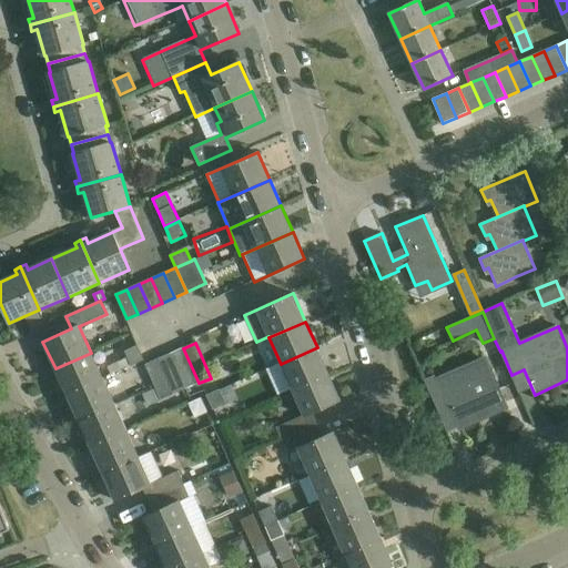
[(144,359),(138,346),(125,352),(132,365),(144,359)]
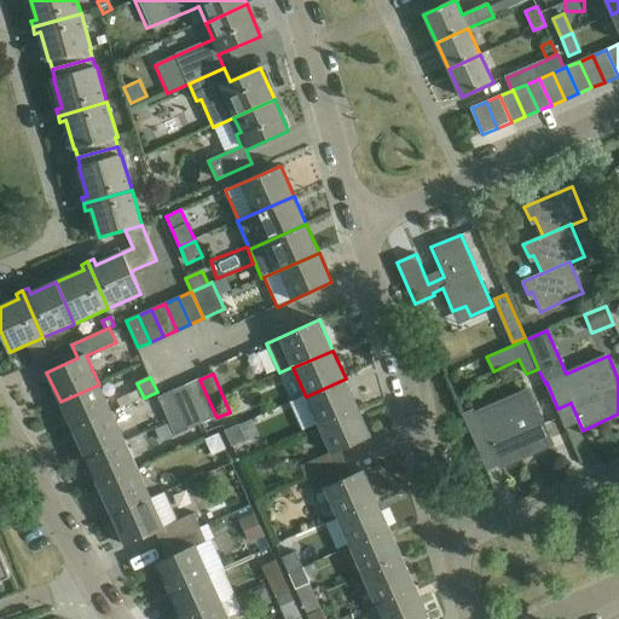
[(346,379),(306,397),(319,426),(359,409),(346,379)]
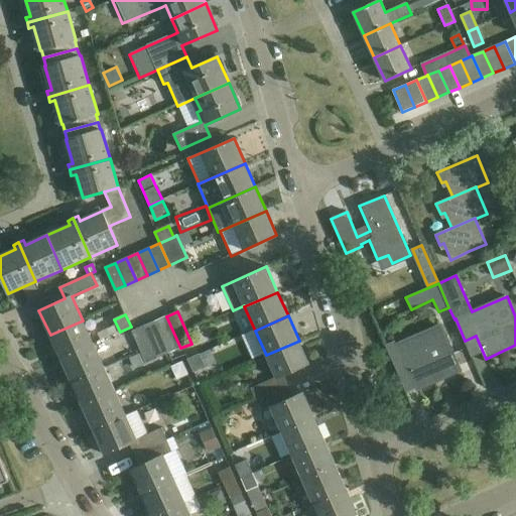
[(170,353),(180,348),(166,316),(156,321),(170,353)]
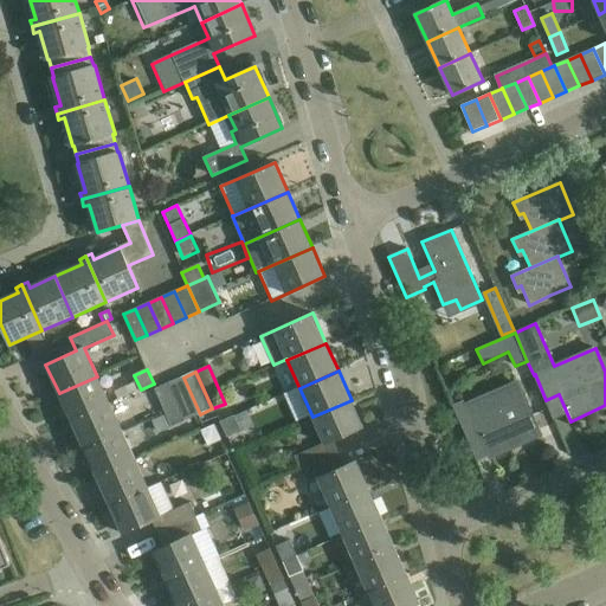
[(59,393),(71,421),(109,404),(97,376),(59,393)]
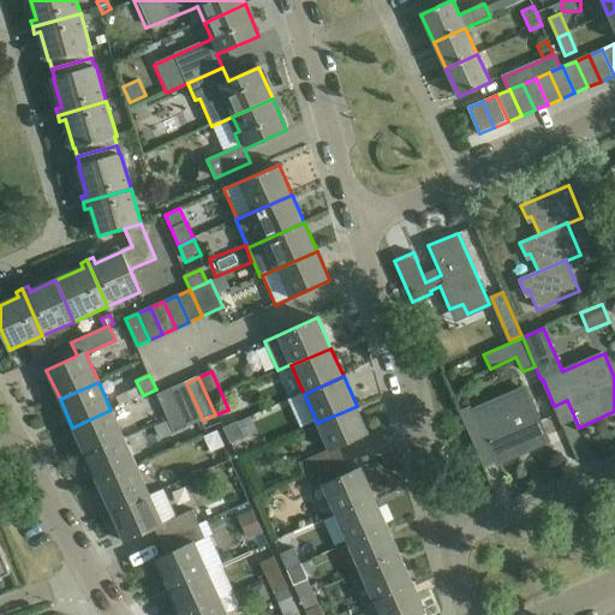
[(203,421),(186,383),(172,389),(189,427),(203,421)]
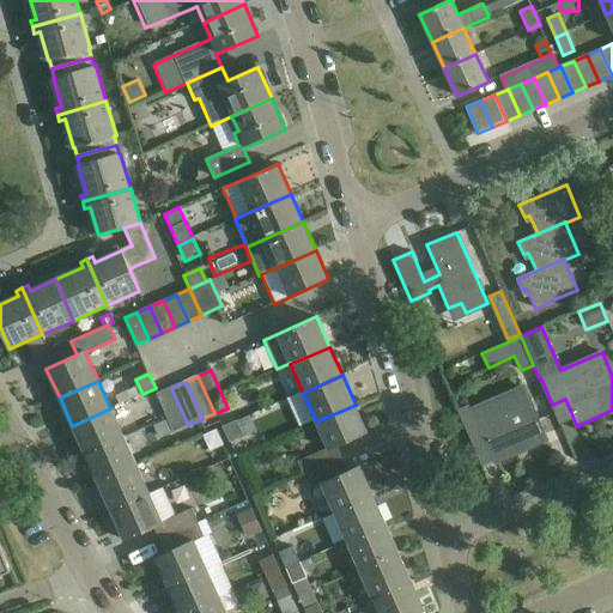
[(158,394),(168,418),(175,431),(188,425),(171,388),(158,394)]
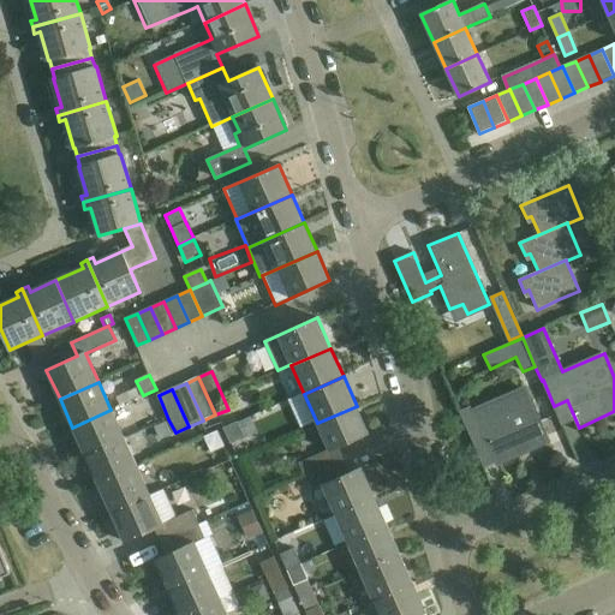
[(471,408),(460,413),(485,469),(499,464),(490,446),(502,441),(509,459),(548,441),(525,389),(497,401),(472,412),(471,408)]
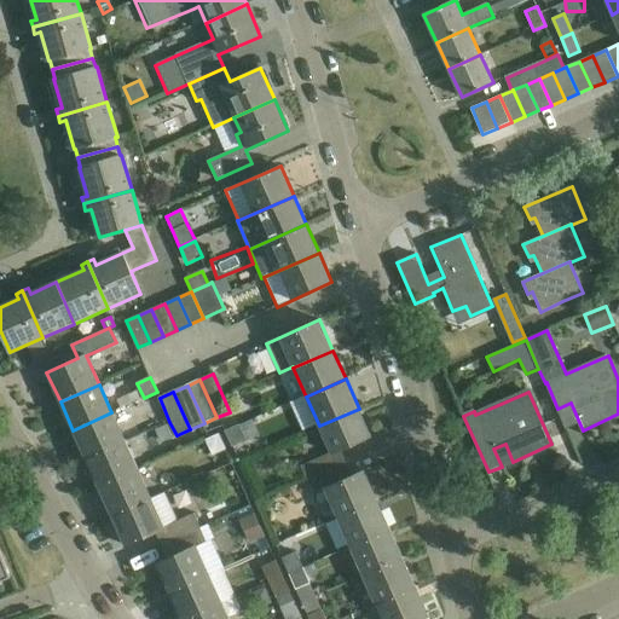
[(331,453),(302,467),(307,480),(346,463),(340,450),(371,437),(359,409),(319,426),(331,453)]
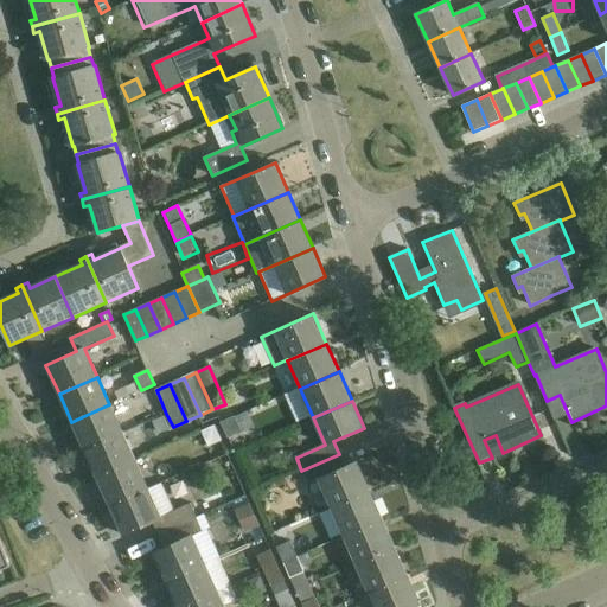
[(71,422),(84,449),(122,433),(109,404),(71,422)]
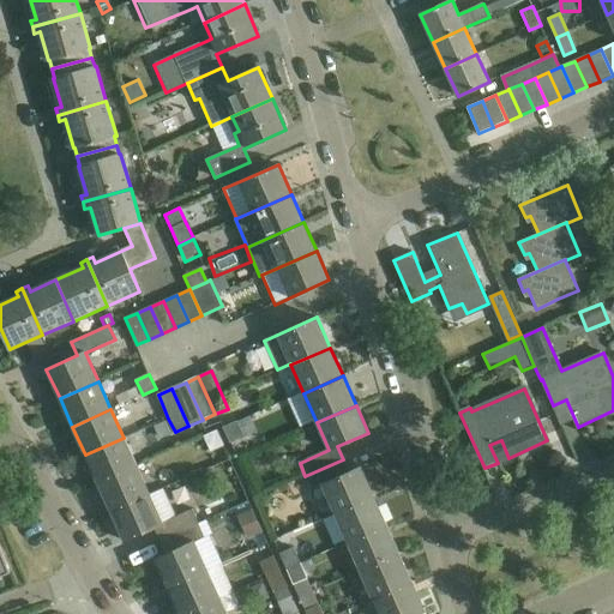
[(162,438),(175,432),(168,419),(156,423),(162,438)]
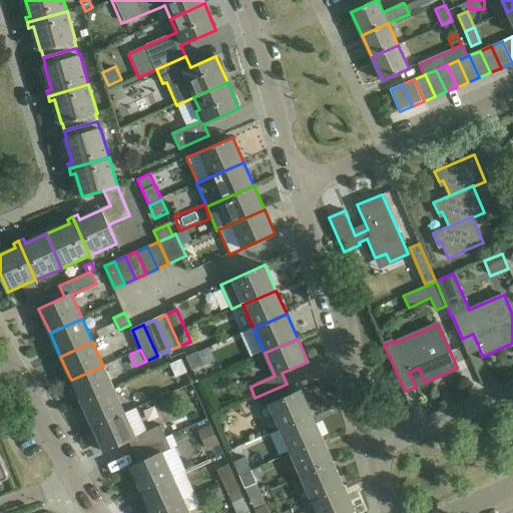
[(197,353),(187,357),(193,371),(203,366),(197,353)]
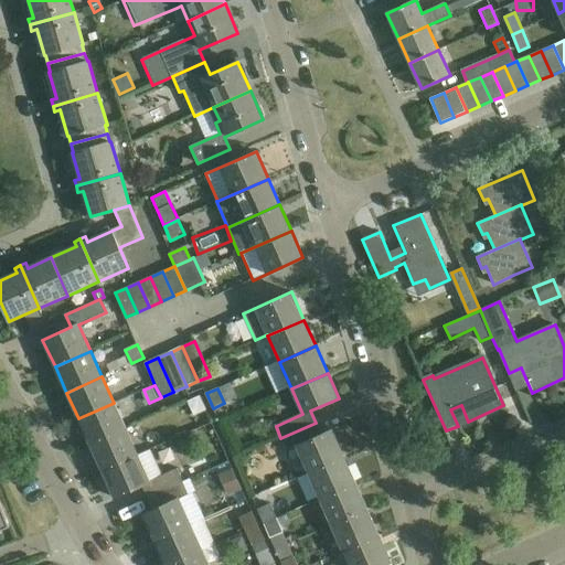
[(206,411),(200,396),(188,402),(194,416),(206,411)]
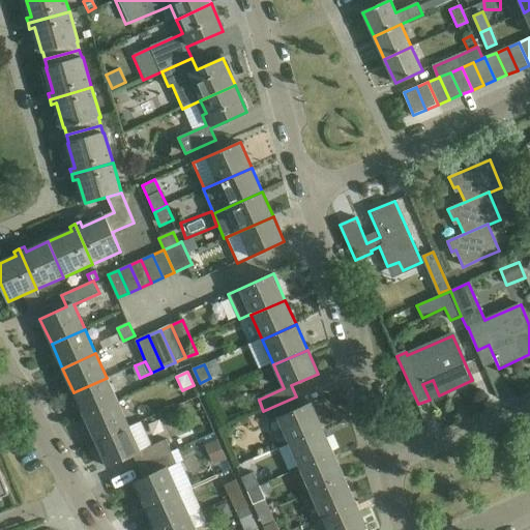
[(74,392),(84,417),(117,402),(107,378),(74,392)]
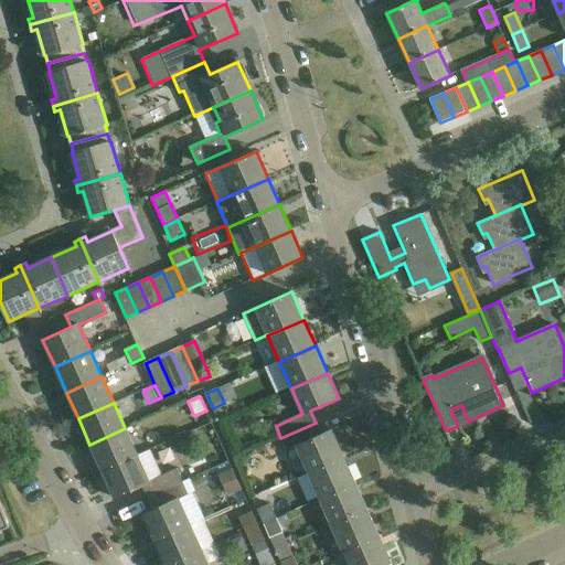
[(316,423),(280,438),(286,450),(296,446),(308,473),(344,457),(332,429),(321,435),(316,423)]
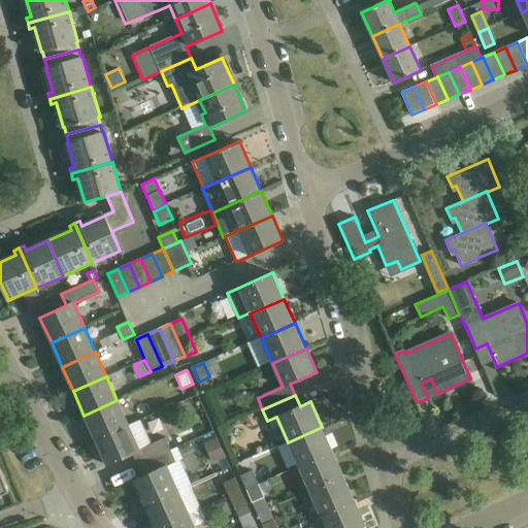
[(84,416),(95,439),(128,425),(117,400),(84,416)]
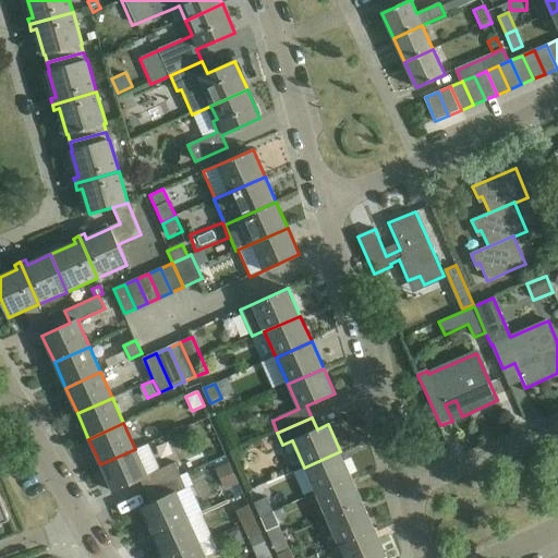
[(135,449),(100,464),(112,492),(141,480),(146,493),(181,477),(174,464),(160,471),(147,444),(135,449)]
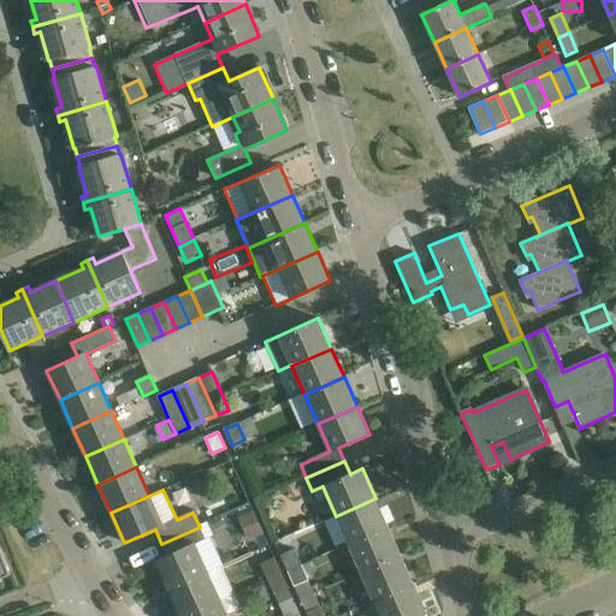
[(375,498),(336,516),(349,545),(389,527),(375,498)]
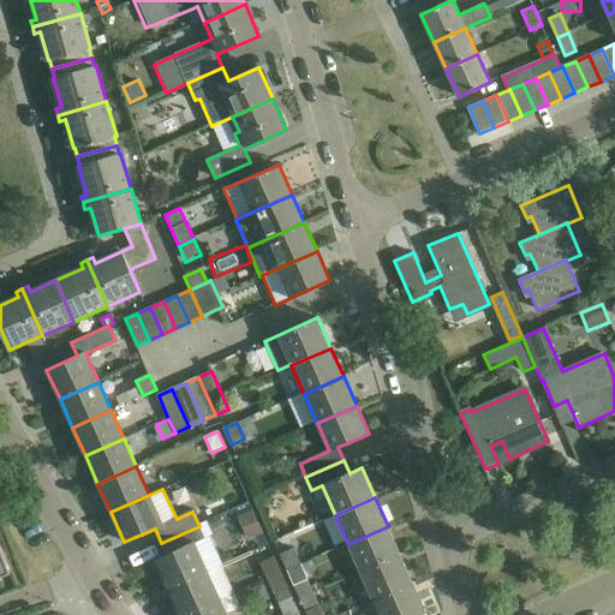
[(263,533),(252,509),(238,515),(249,539),(263,533)]
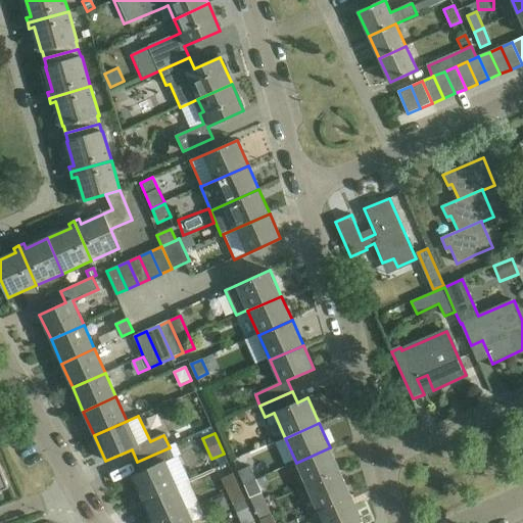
[(132,476),(144,502),(177,486),(165,463),(175,459),(170,447),(137,462),(142,471),(132,476)]
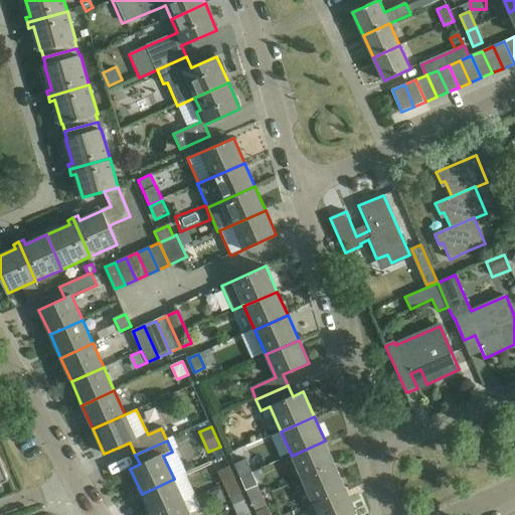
[(325,441),(292,456),(302,479),(335,465),(325,441)]
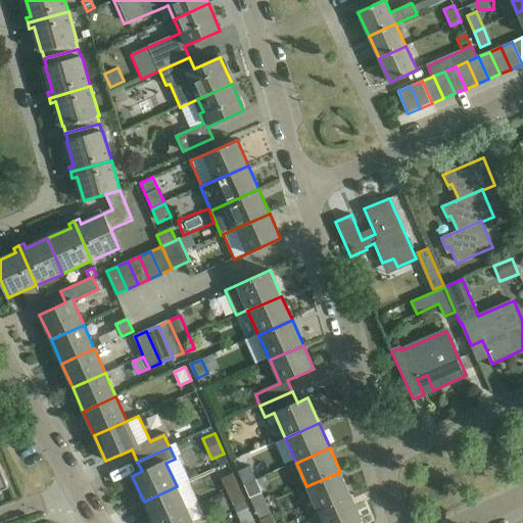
[(0,490),(9,487),(0,464),(0,490)]
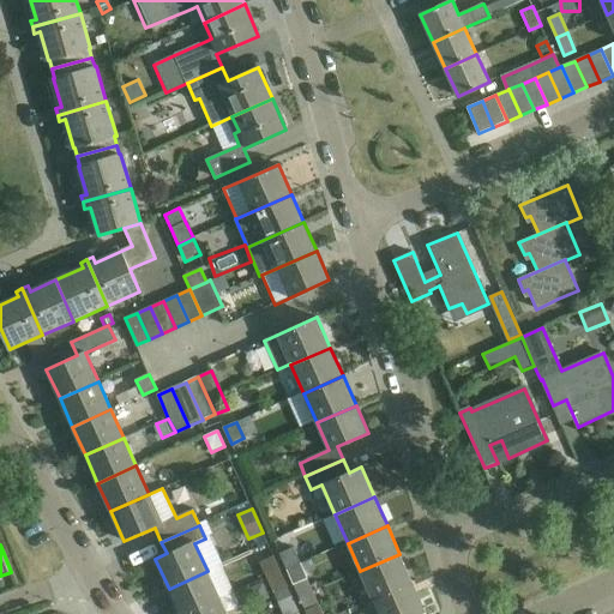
[(295,549),(282,554),(288,570),(301,564),(295,549)]
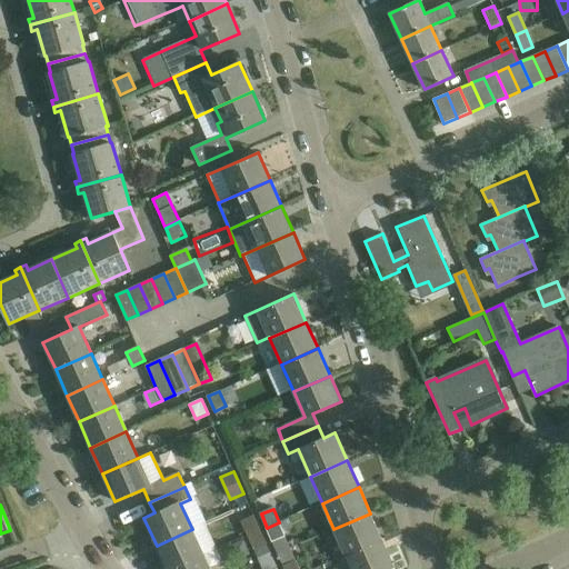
[(370,513),(333,529),(346,556),(382,540),(370,513)]
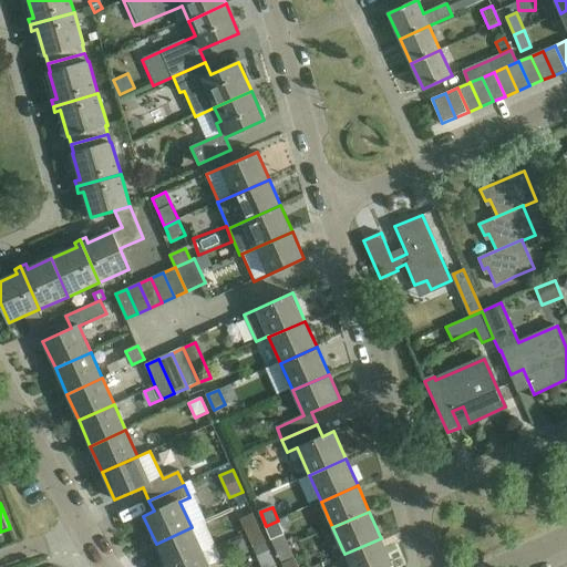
[(247,534),(259,528),(254,514),(240,519),(247,534)]
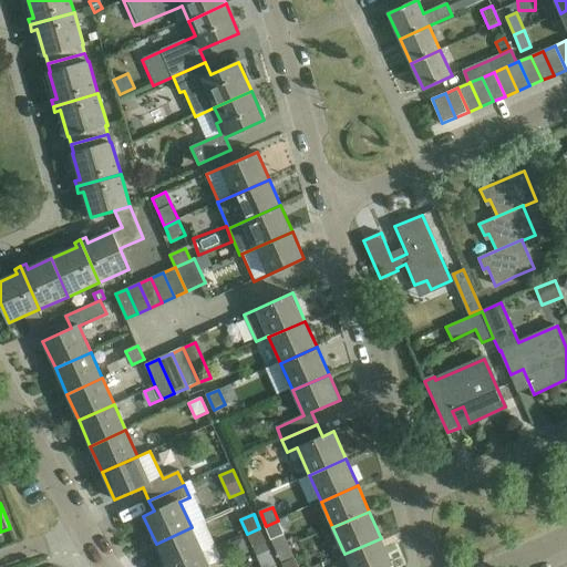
[(285,535),(278,521),(266,526),(272,540),(285,535)]
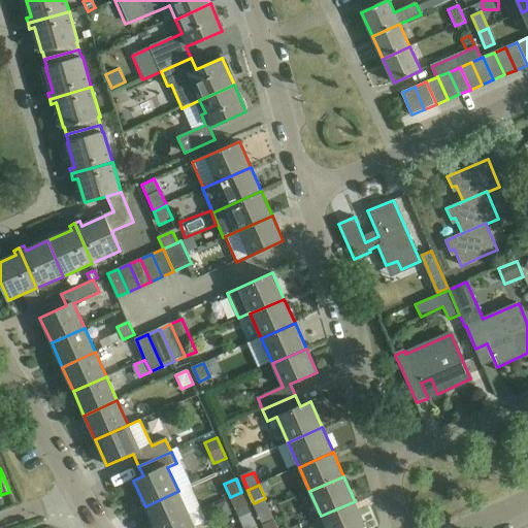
[(145,506),(155,527),(160,527),(189,516),(178,491),(145,506)]
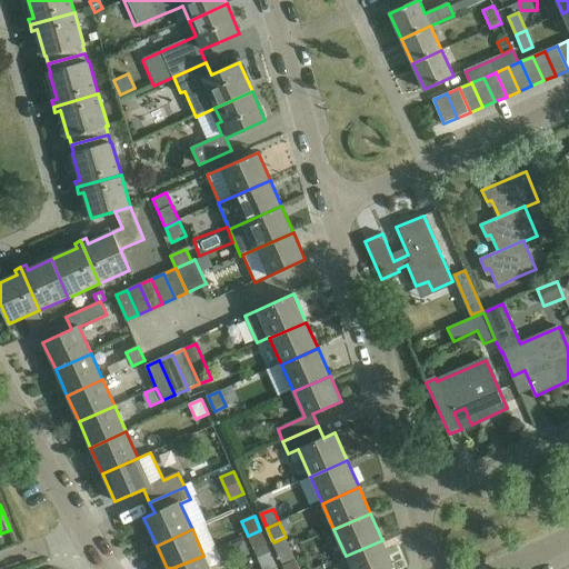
[(260,562),(272,557),(260,530),(248,536),(260,562)]
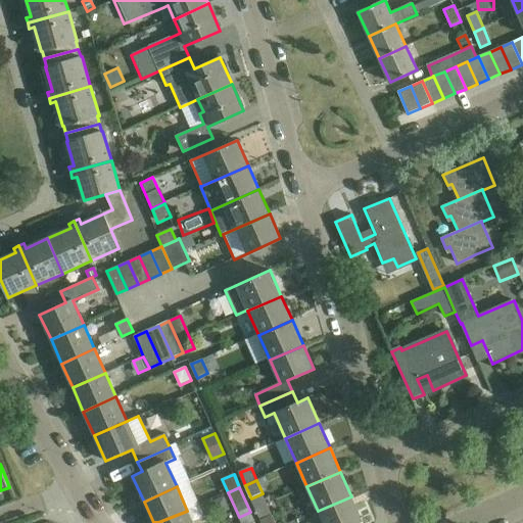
[(351,496),(318,511),(320,517),(323,522),(359,522),(362,520),(351,496)]
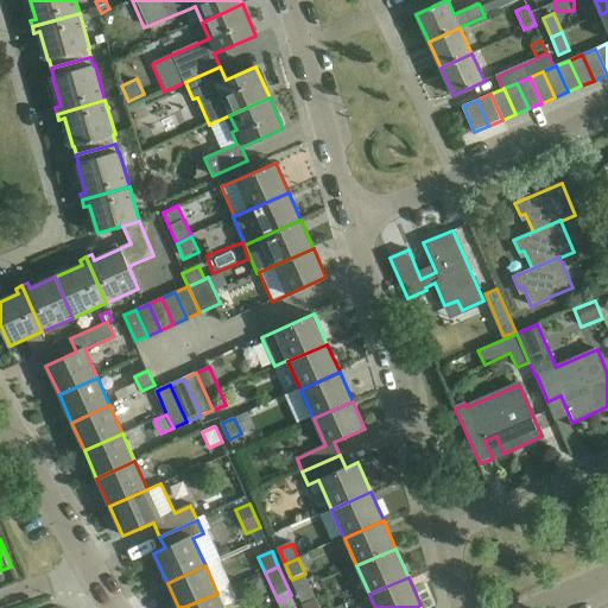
[(225,607),(217,594),(184,607),(225,607)]
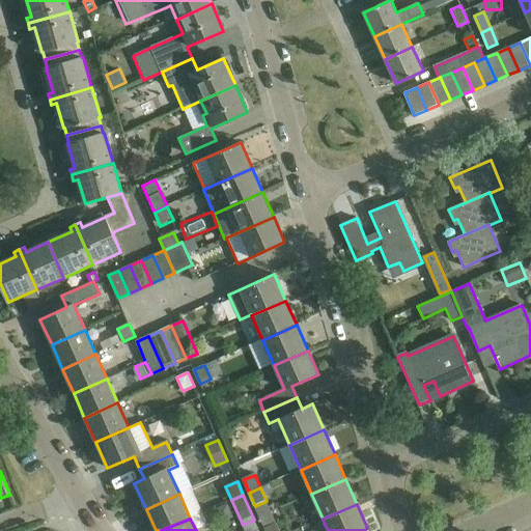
[(243,525),(245,530),(259,530),(254,520),(243,525)]
